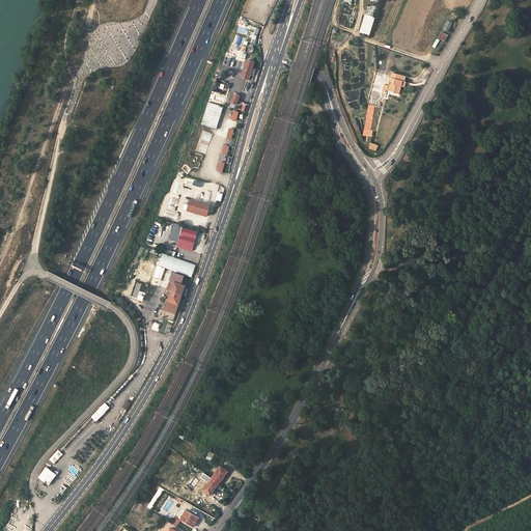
[(360,32),(369,35),(378,9),(373,8),(370,17),(366,15),(360,32)]
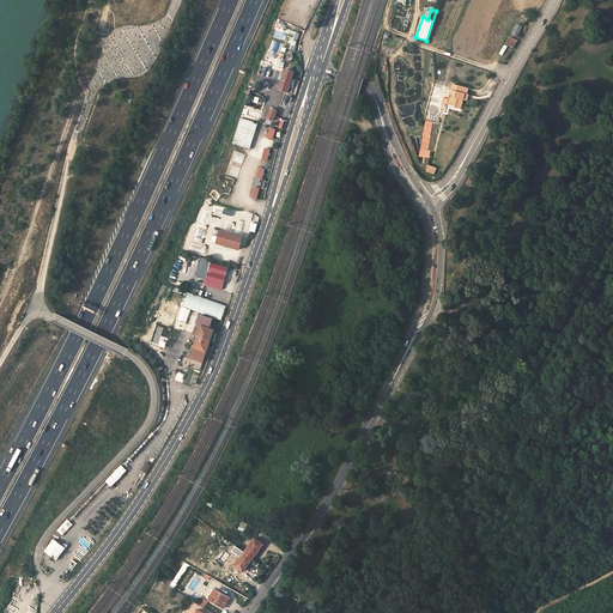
[(286,48),(296,52),(301,35),(291,31),(286,48)]
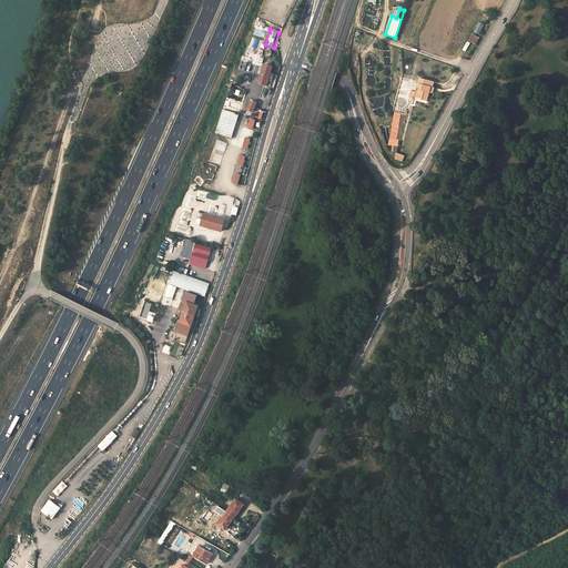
[(473,34),(469,41),(476,44),(479,38),(473,34)]
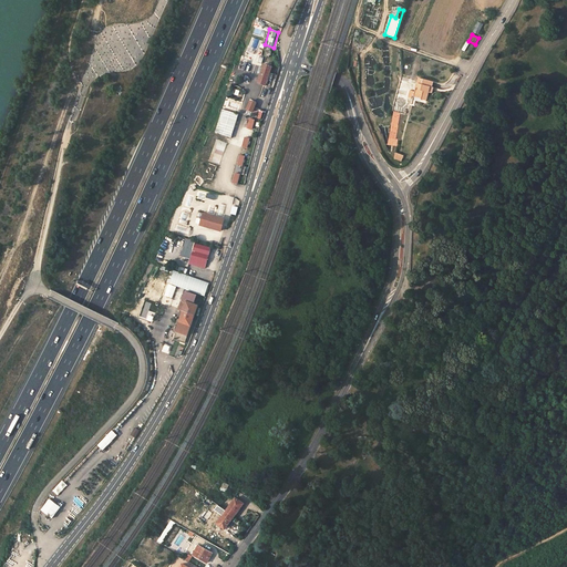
[(255,60),(259,50),(248,45),(245,57),(255,60)]
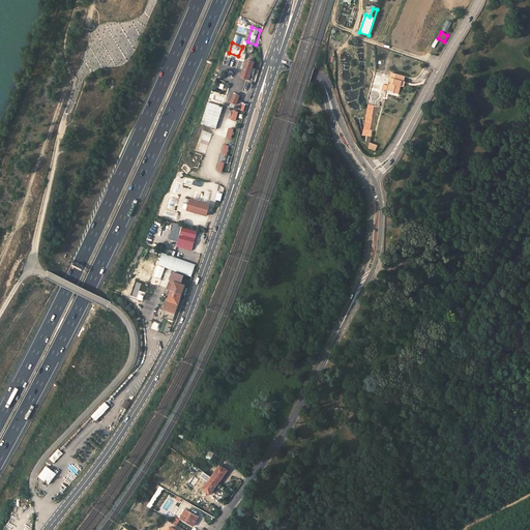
[(223,64),(239,68),(241,62),(225,58),(223,64)]
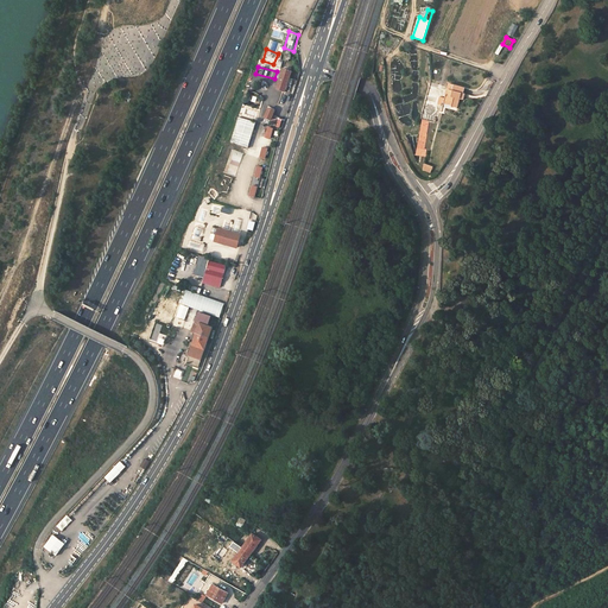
[(283,69),(282,73),(279,80),(276,89),(284,92),(291,71),(283,69)]
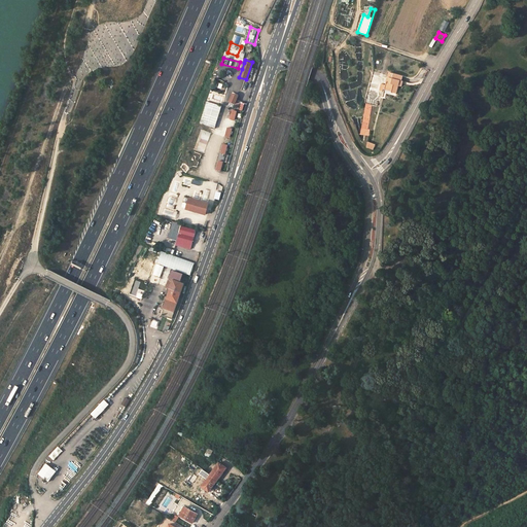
[(396,94),(398,85),(399,81),(401,81),(402,76),(389,73),(386,82),(387,82),(386,85),(385,89),(392,90),(391,93),(396,94)]
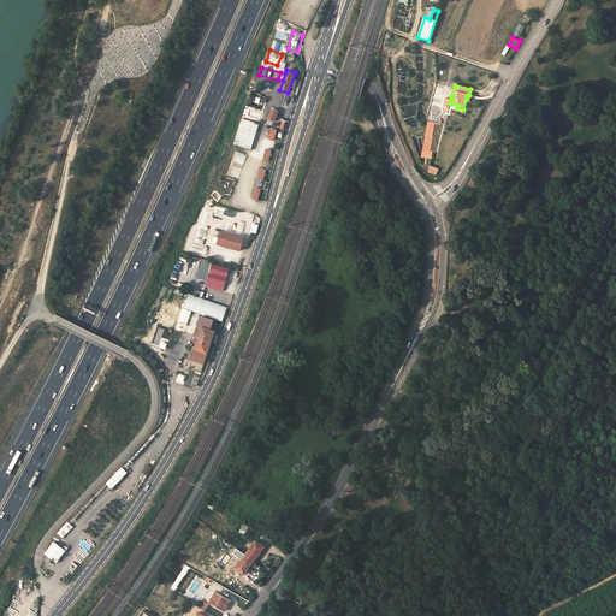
[(246,117),(260,122),(264,113),(248,108),(246,117)]
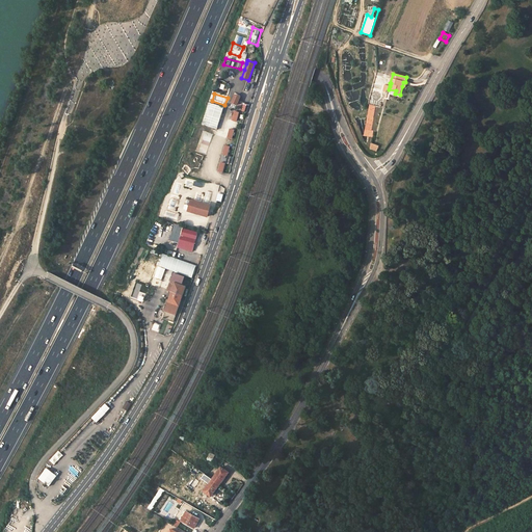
[(241,97),(235,95),(232,103),(238,105),(241,97)]
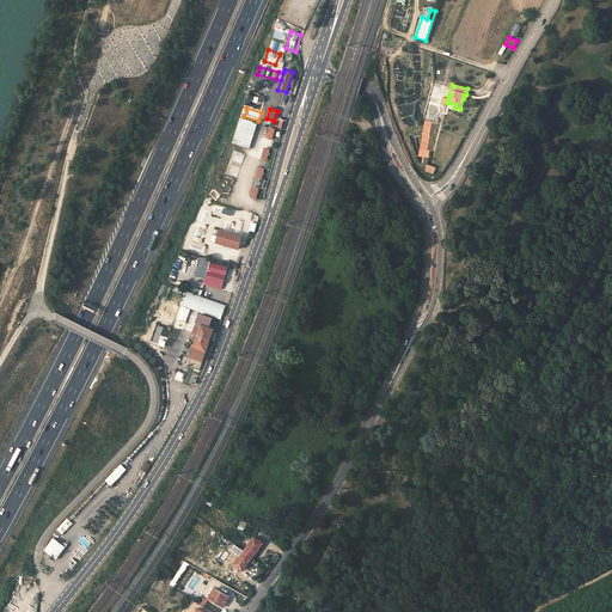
[(250,150),(258,123),(243,118),(234,145),(250,150)]
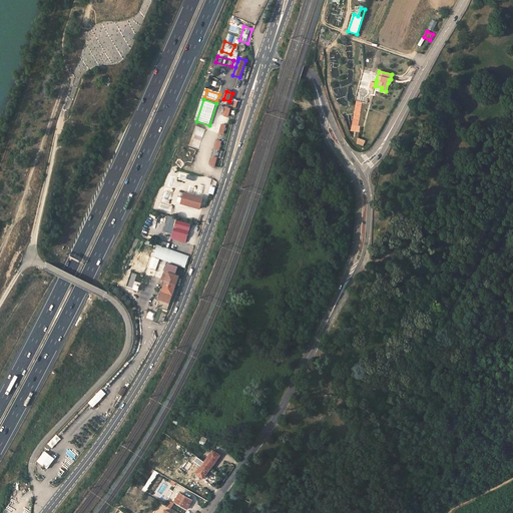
[(351,131),(360,133),(361,126),(363,127),(364,120),(360,119),(363,102),(356,101),(351,131)]
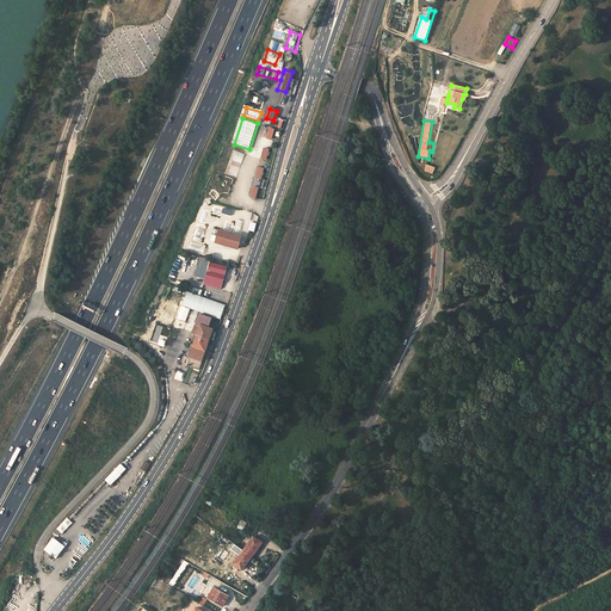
[(235,150),(227,173),(236,177),(245,154),(235,150)]
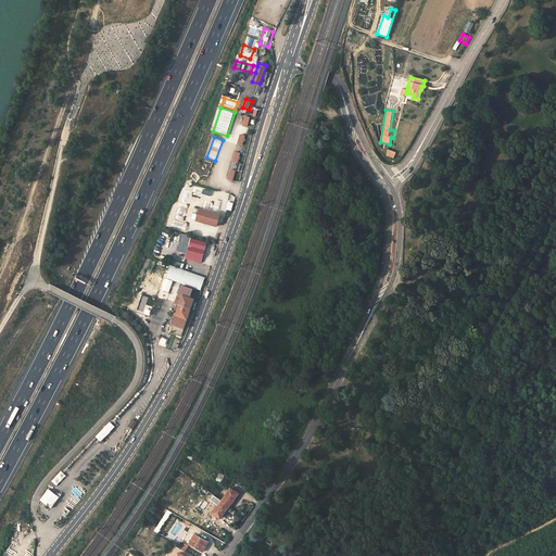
[(231,211),(235,197),(229,196),(230,193),(218,191),(217,200),(220,201),(218,210),(226,212),(227,210),(231,211)]
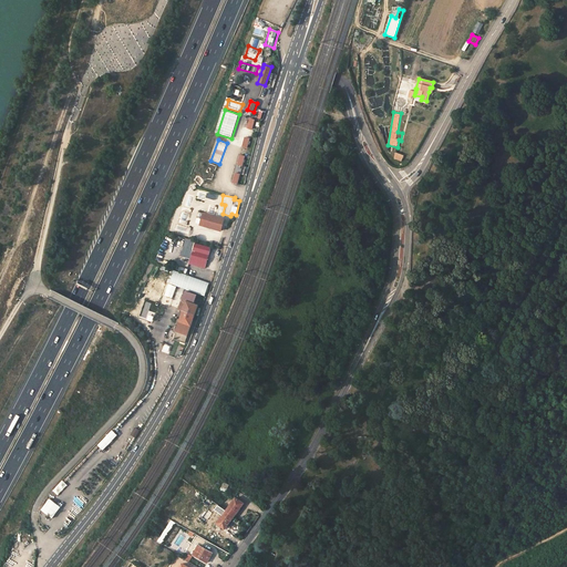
[(225,220),(205,214),(200,225),(222,232),(225,220)]
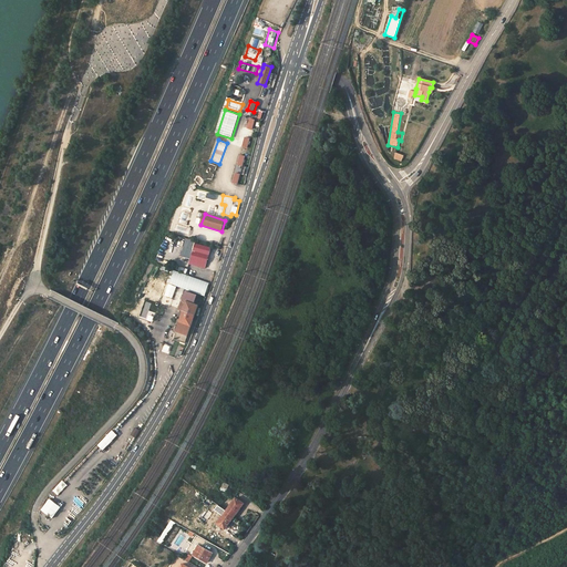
[(176,230),(191,234),(192,228),(178,224),(176,230)]
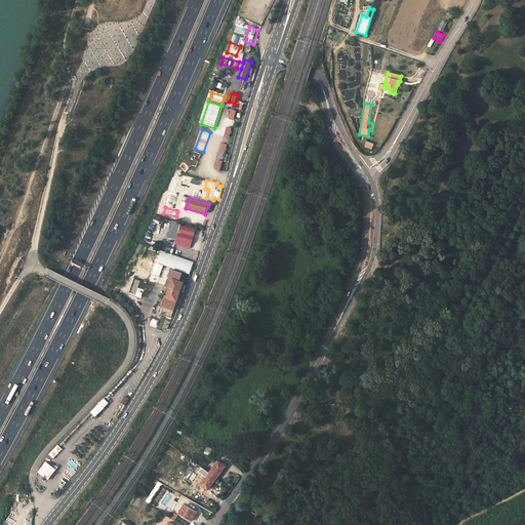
[(175,245),(190,249),(192,243),(195,230),(180,226),(175,245)]
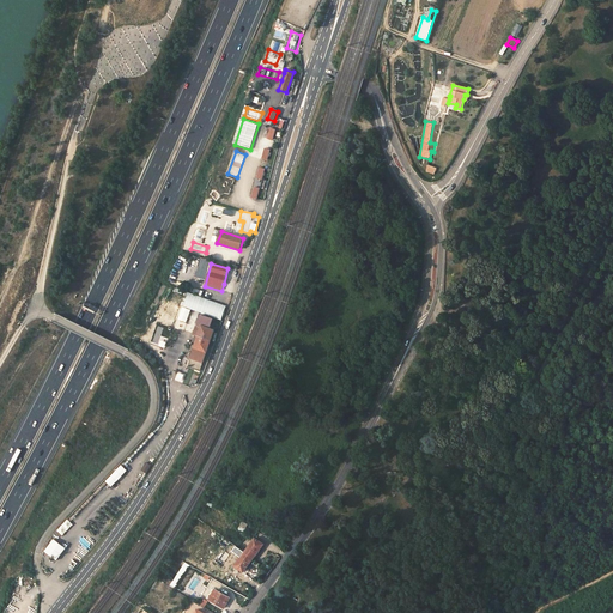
[(226,307),(188,292),(183,307),(222,320),(226,307)]
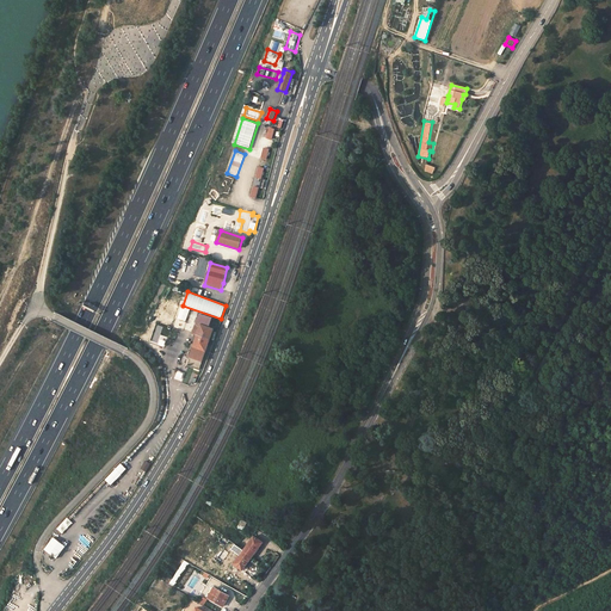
[(190,309),(181,306),(177,319),(185,321),(190,309)]
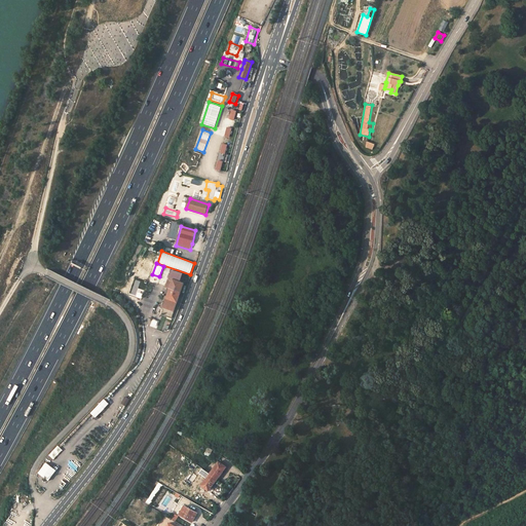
[(172,280),(170,289),(181,293),(184,283),(180,282),(183,272),(172,269),(168,279),(172,280)]
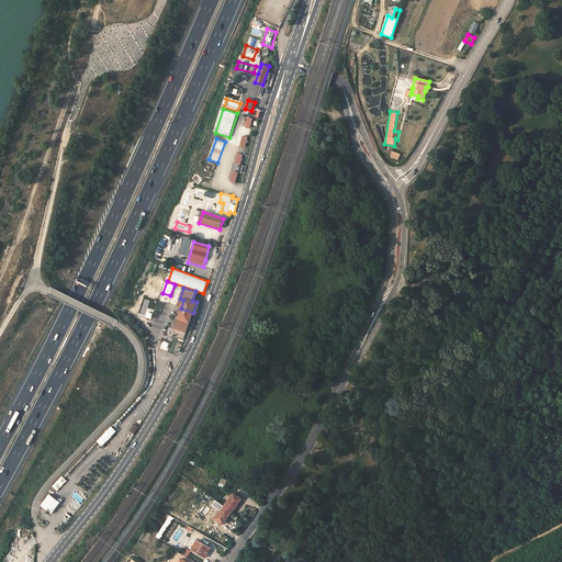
[(154,311),(147,308),(150,301),(143,299),(137,314),(150,318),(154,311)]
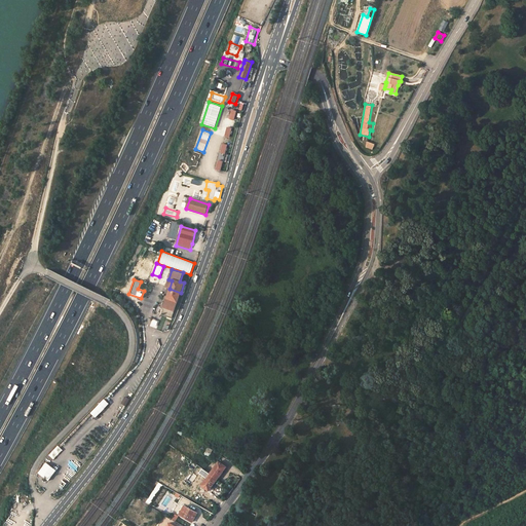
[(181,293),(170,289),(162,308),(163,308),(174,312),(171,317),(175,320),(182,301),(178,300),(181,293)]
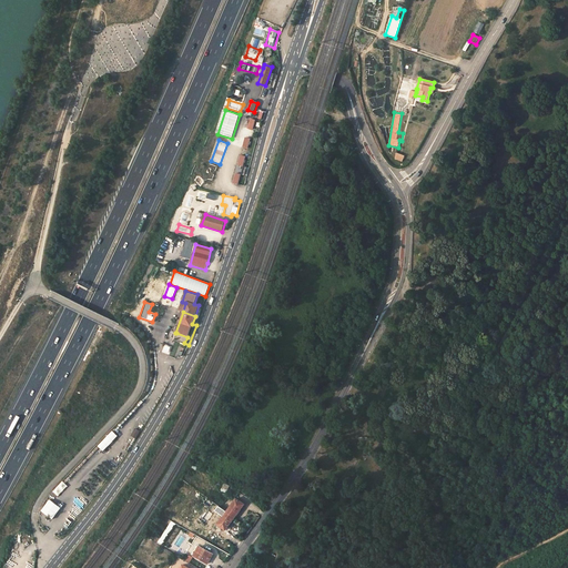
[(173,340),(184,343),(188,337),(176,333),(173,340)]
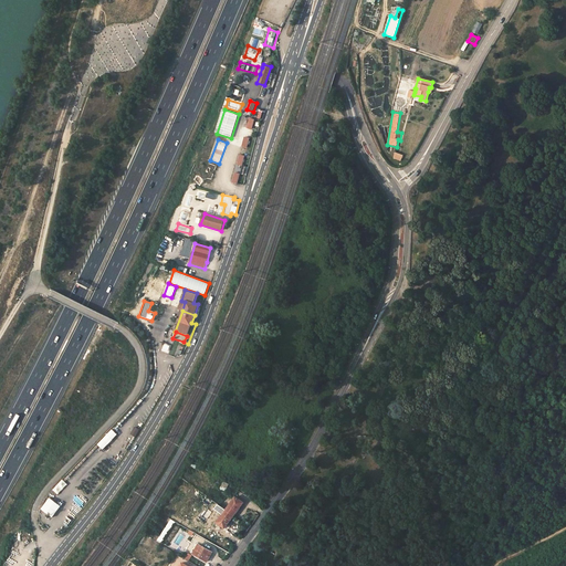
[(135,426),(130,433),(136,437),(140,429),(135,426)]
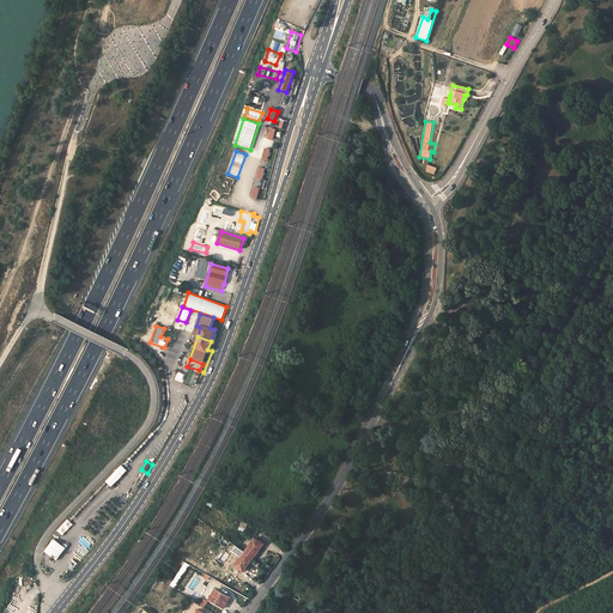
[(111,486),(129,471),(122,463),(105,480),(111,486)]
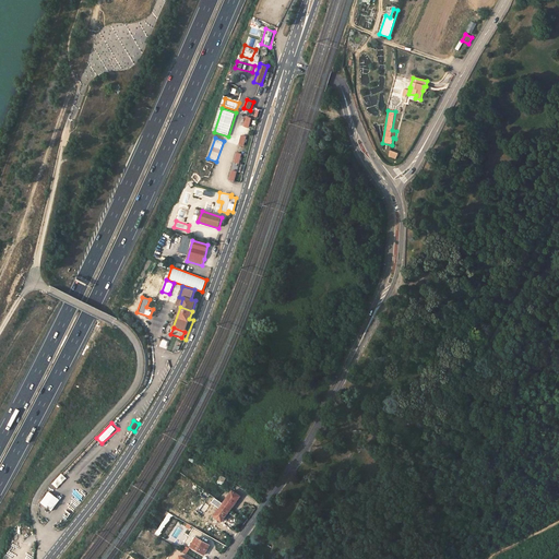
[(58,488),(68,477),(62,473),(52,484),(58,488)]
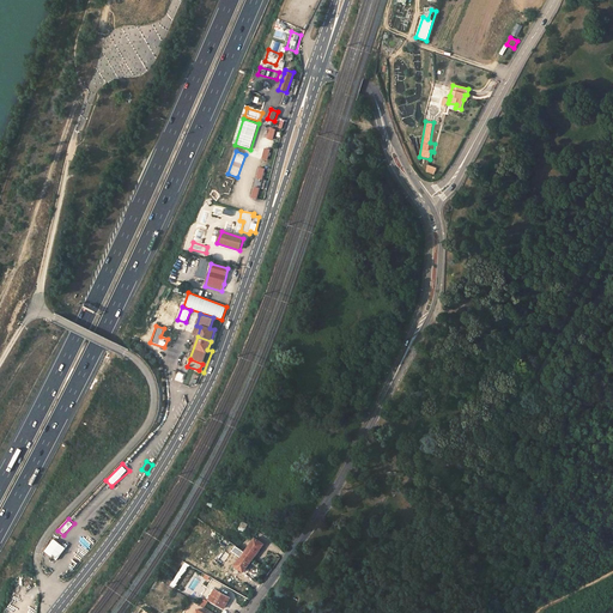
[(58,560),(67,547),(55,538),(44,551),(58,560)]
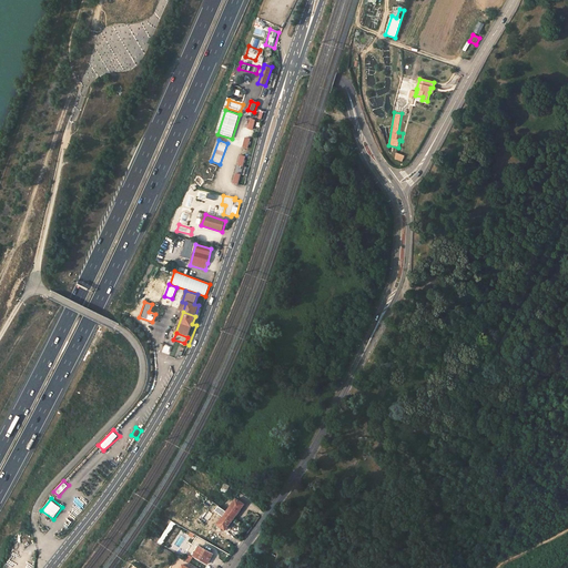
[(243,505),(236,499),(226,511),(234,517),(243,505)]
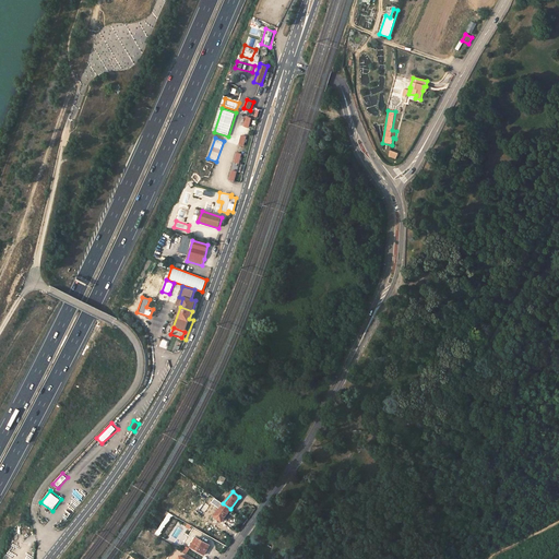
[(230,509),(223,503),(214,515),(221,522),(230,509)]
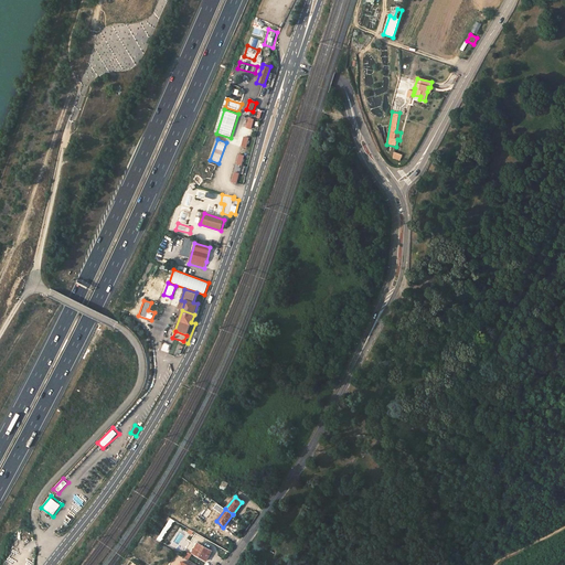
[(171,519),(158,540),(162,543),(176,521),(171,519)]
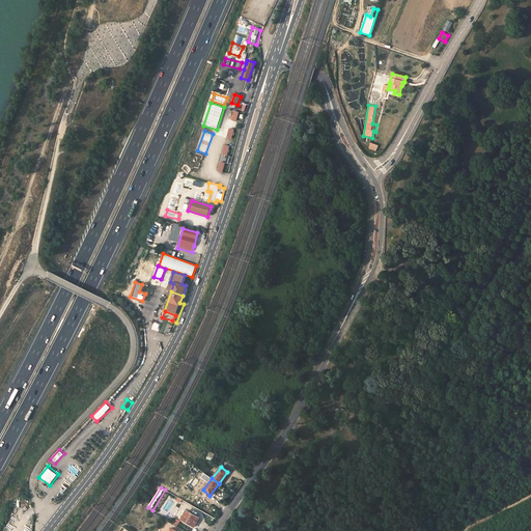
[(186,511),(182,520),(193,527),(198,519),(186,511)]
